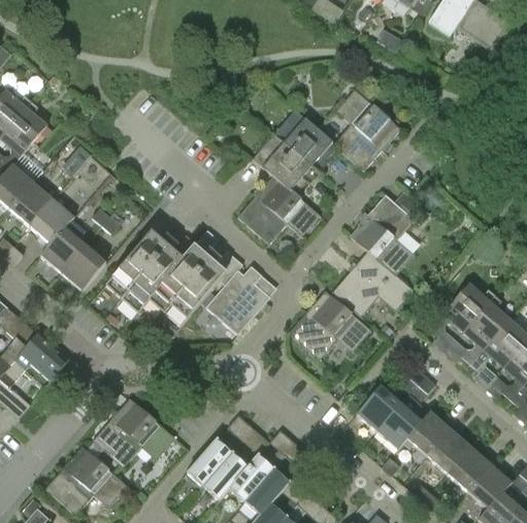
[(441,0),(428,22),(450,35),(458,22),(492,44),(507,21),(474,0),(441,0)]
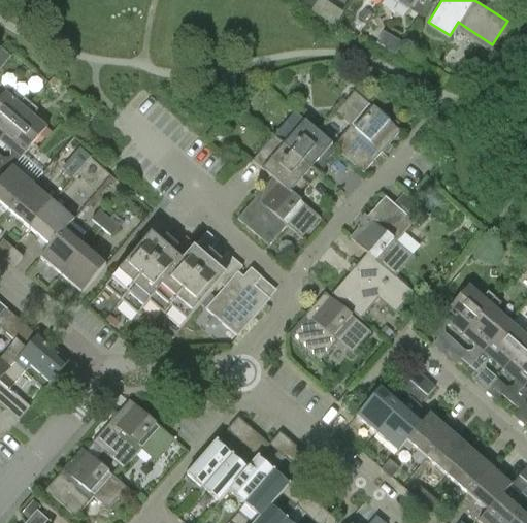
[(333,141),(335,145),(364,169),(400,128),(353,88),(335,108),(350,122),(333,141)]
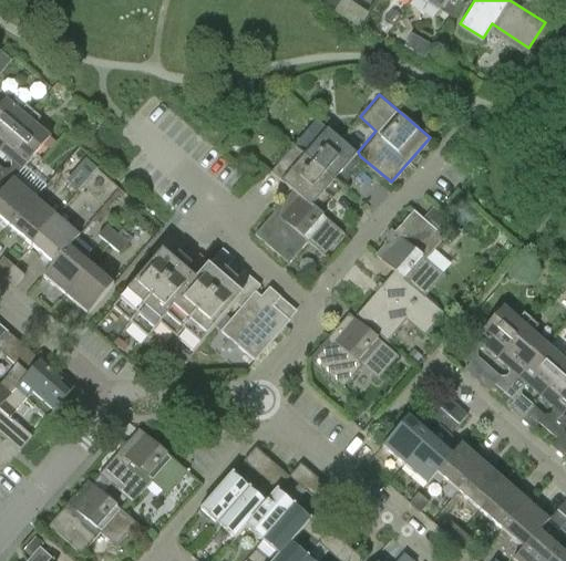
[(0,146),(1,147),(34,108),(27,102),(23,105),(18,105),(7,95),(0,103),(0,146)]
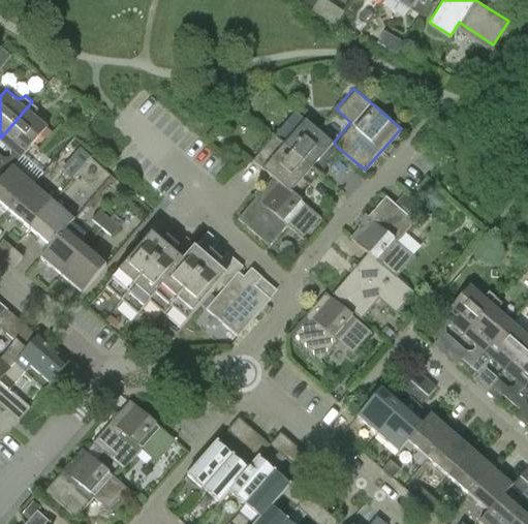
[(38,106),(32,101),(1,137),(11,146),(0,158),(0,175),(1,177),(8,170),(14,163),(48,125),(37,116),(36,110),(38,106)]
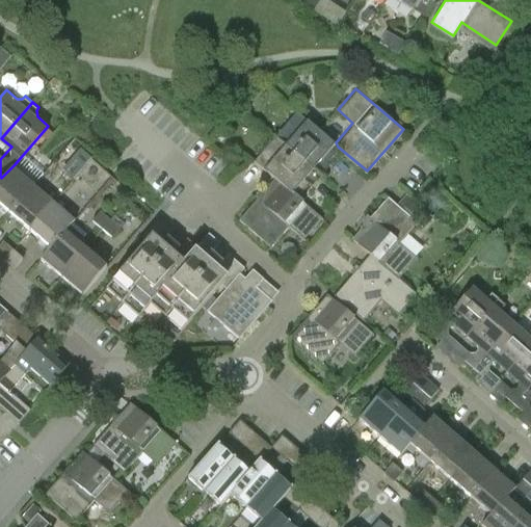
[(326,160),(338,147),(336,142),(296,109),(274,134),(303,159),(313,149),(326,160)]
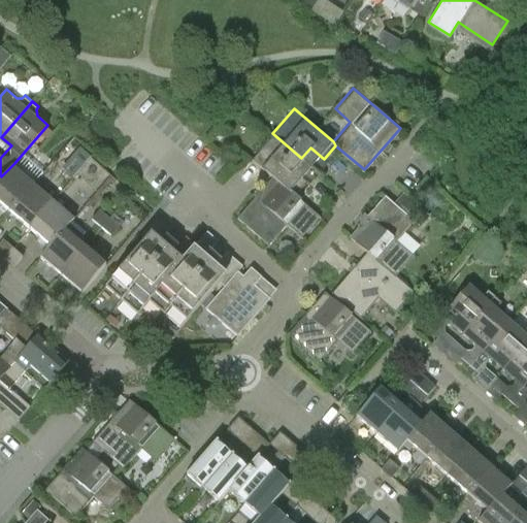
[(301,158),(272,133),(252,158),(272,175),(295,193),(306,180),(293,168),(301,158)]
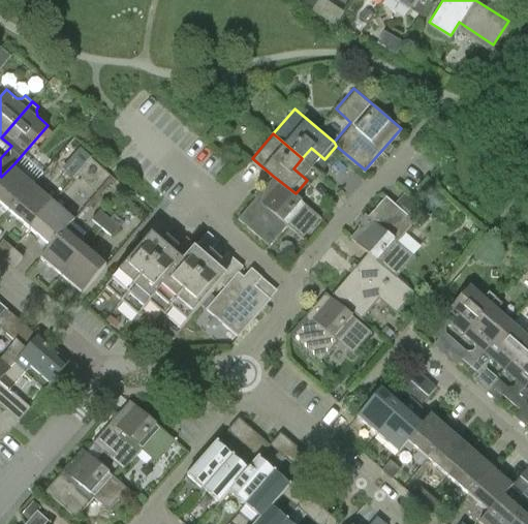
[(34,180),(14,163),(8,170),(1,177),(0,178),(0,199),(10,208),(34,180)]
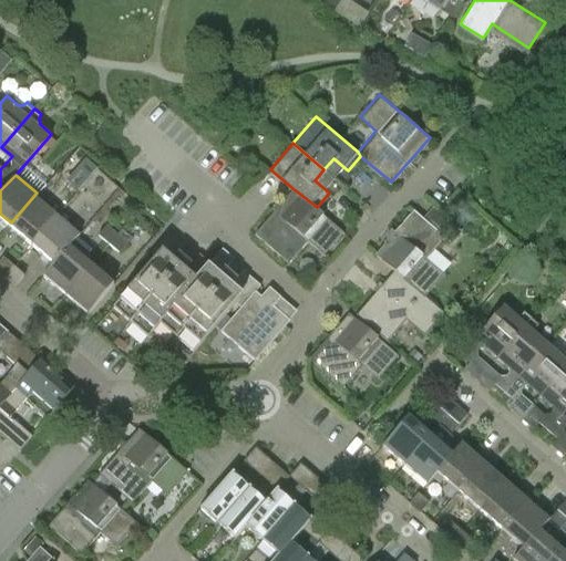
[(345,230),(317,207),(292,188),(255,232),(288,261),(307,238),(325,253),(345,230)]
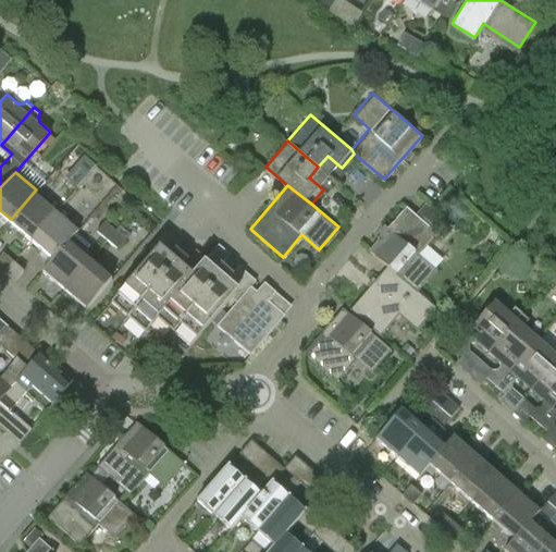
[(57,208),(36,189),(11,219),(32,237),(57,208)]
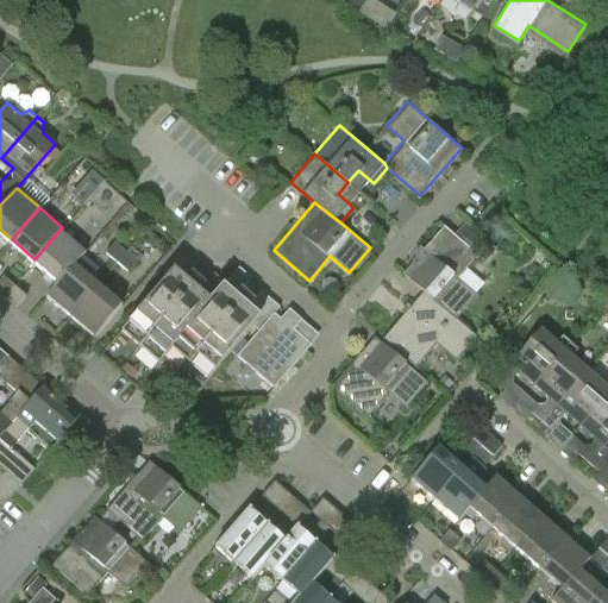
[(405,272),(424,289),(424,288),(458,316),(477,294),(458,277),(478,253),(484,258),(496,245),(465,219),(453,232),(445,225),(405,272)]
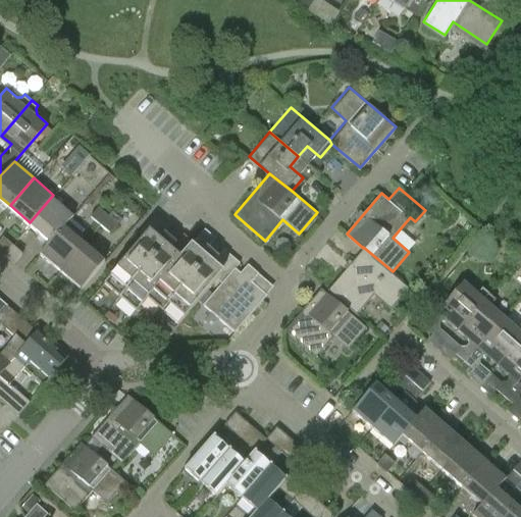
[(30,222),(50,240),(50,241),(64,223),(65,224),(74,213),(53,195),(30,222)]
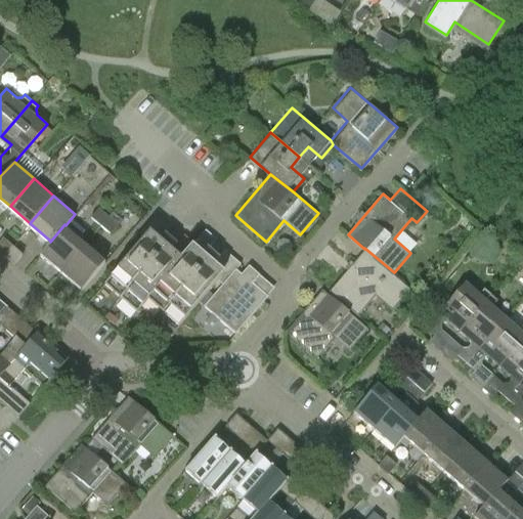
[(101,223),(110,213),(99,205),(91,214),(101,223)]
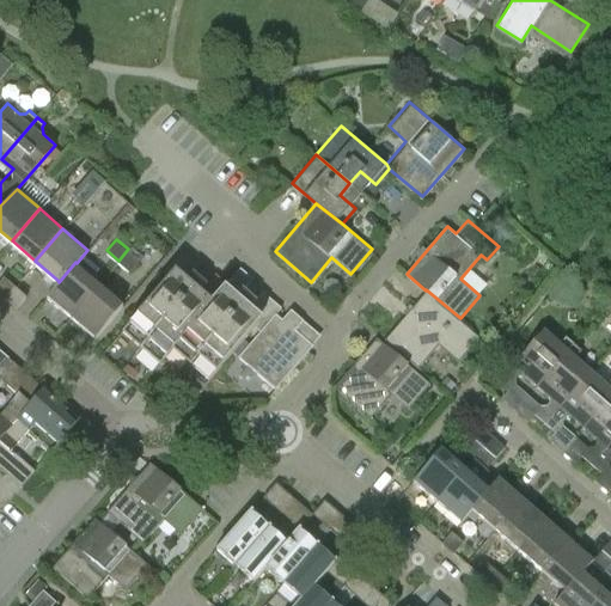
[(183,246),(167,264),(177,273),(193,255),(183,246)]
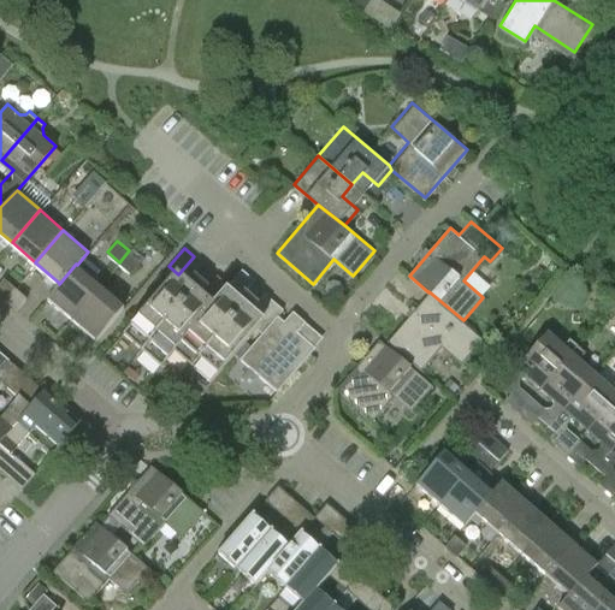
[(140,260),(129,250),(119,262),(130,271),(140,260)]
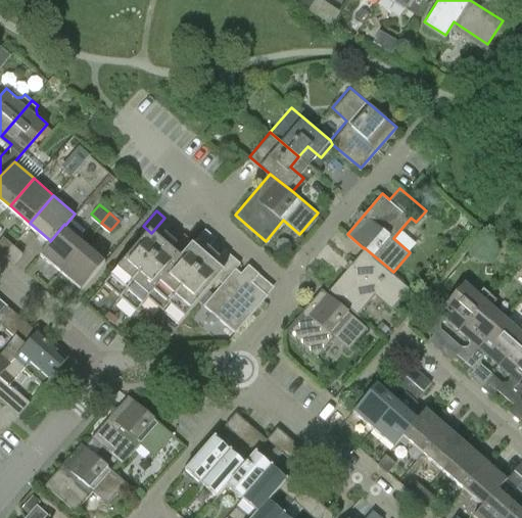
[(61,270),(85,241),(78,235),(87,225),(75,214),(65,225),(64,224),(50,241),(50,240),(40,251),(61,270)]
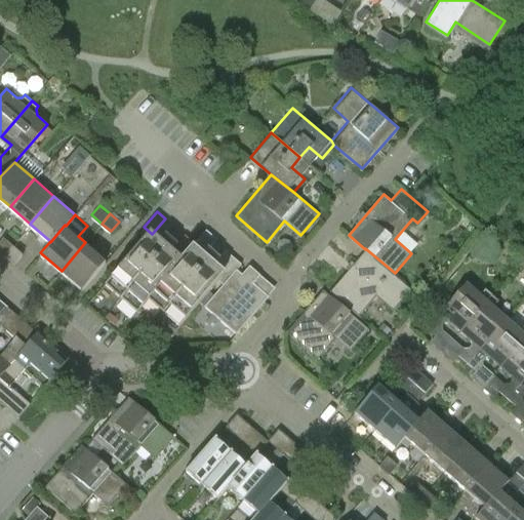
[(165,218),(152,234),(160,241),(166,234),(173,226),(165,218)]
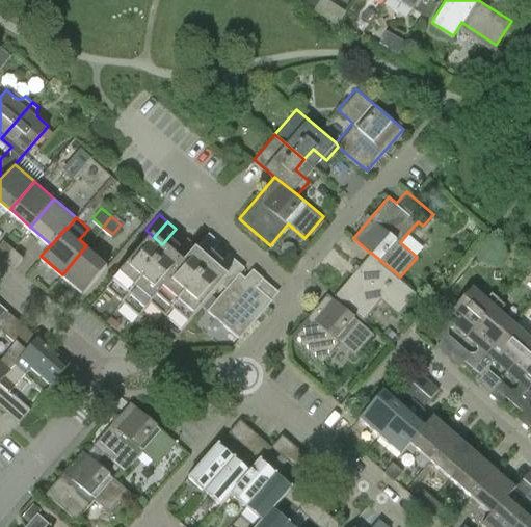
[(162,244),(154,237),(145,230),(142,233),(142,237),(145,240),(106,286),(138,313),(150,300),(198,244),(188,236),(179,245),(168,237),(162,244)]
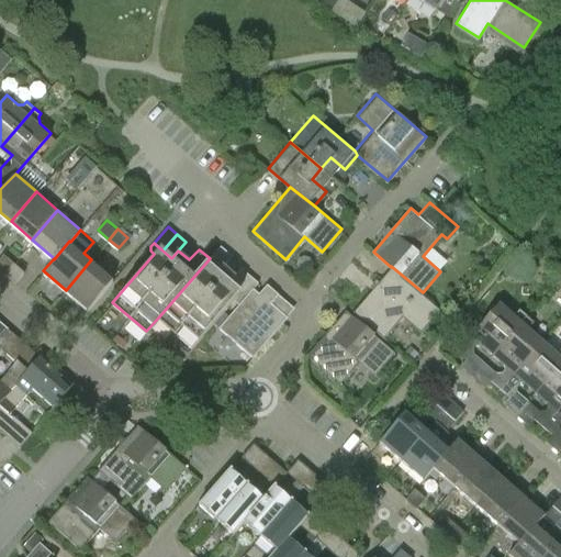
[(222,244),(210,258),(158,318),(192,346),(234,297),(239,302),(244,298),(236,291),(227,283),(234,275),(224,266),(233,255),(222,244)]
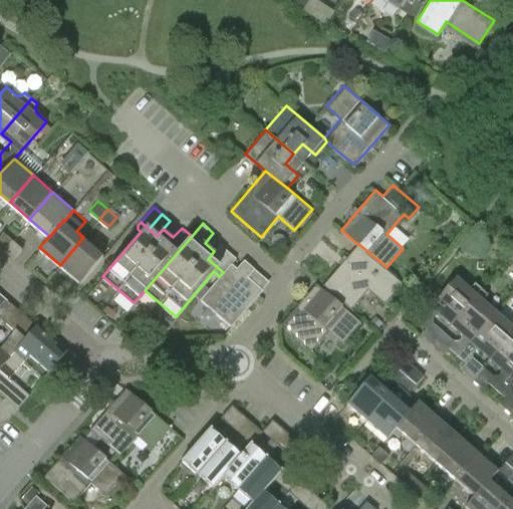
[(0,243),(5,248),(13,239),(3,230),(0,234),(0,243)]
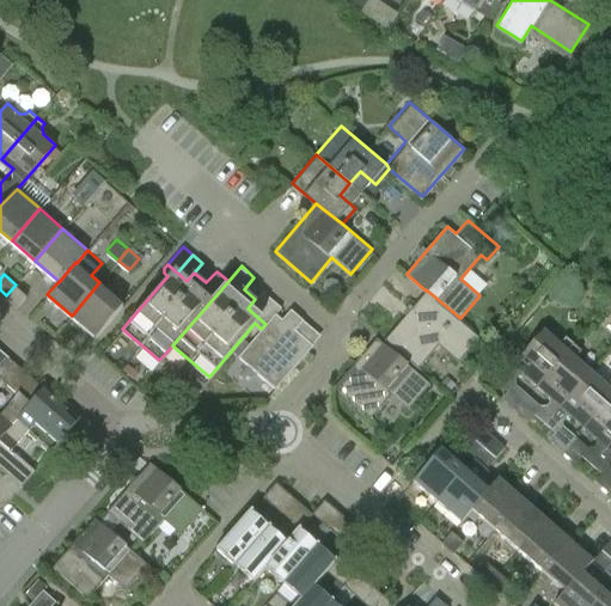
[(123,304),(99,282),(72,316),(96,336),(123,304)]
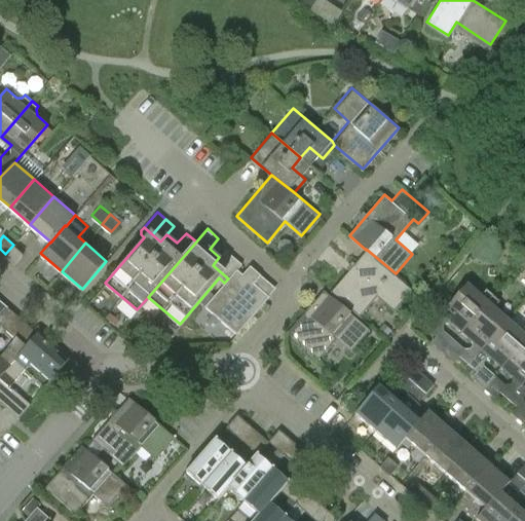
[(23,253),(13,245),(5,254),(15,262),(23,253)]
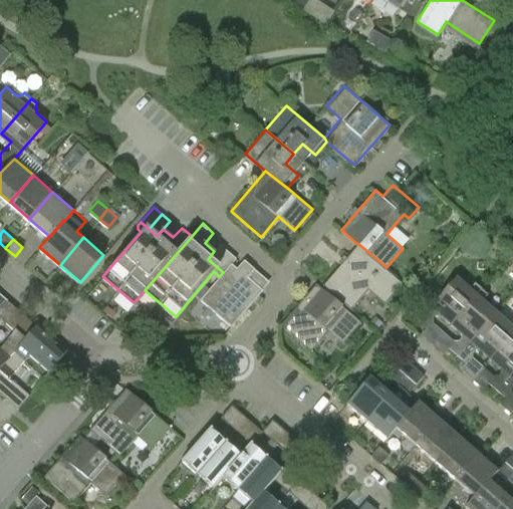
[(357,243),(357,244),(323,283),(351,307),(368,287),(386,302),(403,282),(387,267),(357,243)]
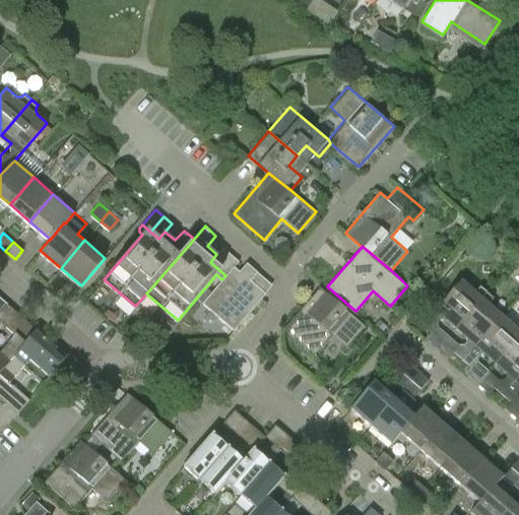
[(223,247),(216,254),(210,262),(218,269),(232,254),(223,247)]
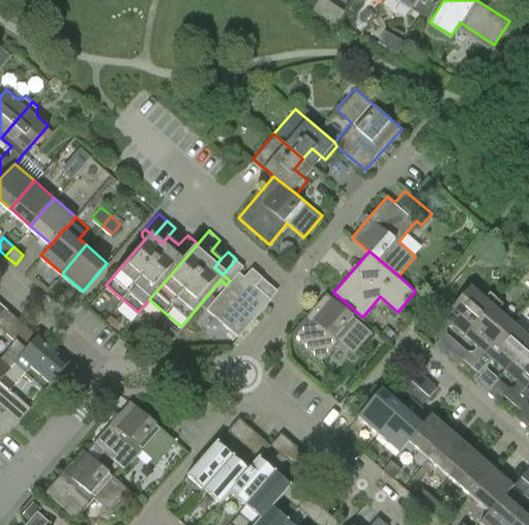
[(236,259),(223,274),(230,281),(237,272),(237,273),(244,265),(236,259)]
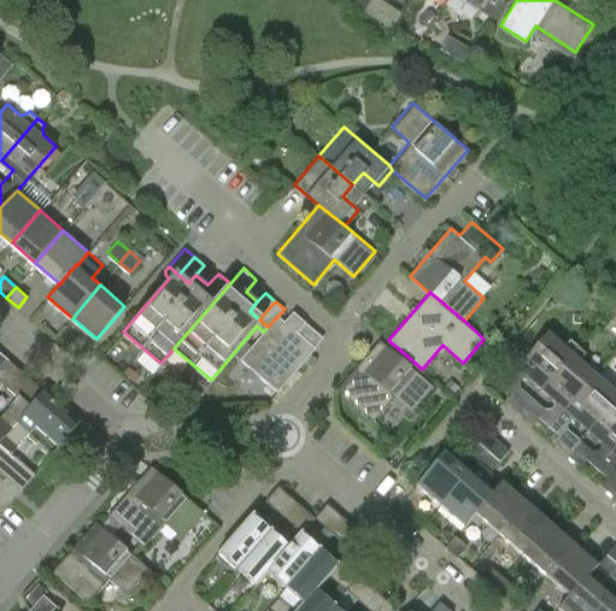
[(276,317),(268,327),(263,332),(241,358),(280,391),(312,352),(305,346),(310,341),(298,330),(306,321),(294,310),(282,323),(276,318),(276,317)]
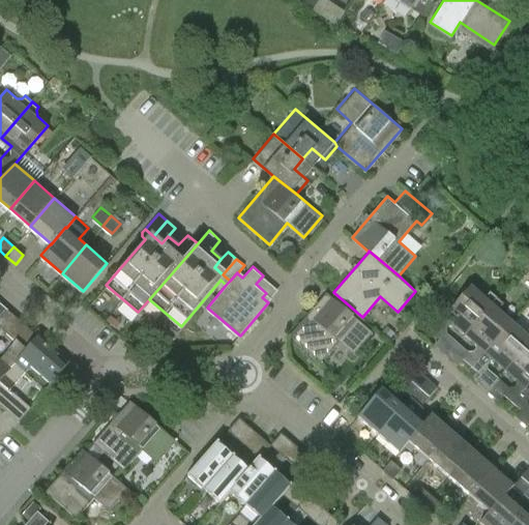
[(464,332),(497,294),(490,288),(486,292),(481,292),(470,284),(431,328),(441,338),(452,323),(464,332)]
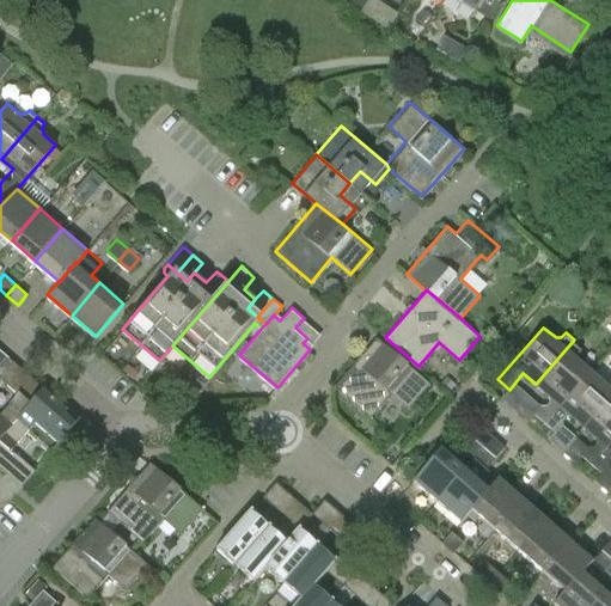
[(409,409),(431,384),(377,337),(335,385),(371,416),(391,393),(409,409)]
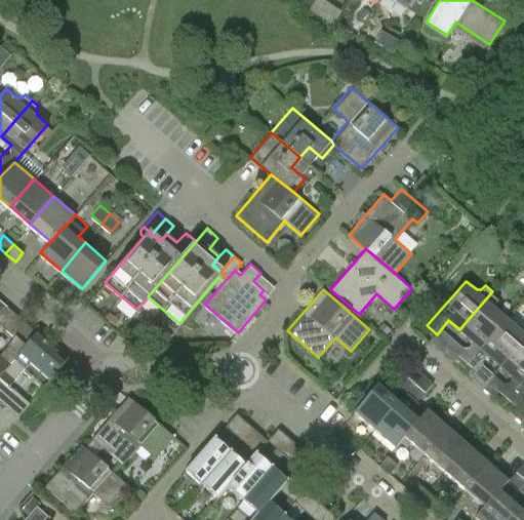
[(498,297),(492,291),(459,329),(469,337),(456,352),(468,361),(507,316),(496,307),(495,302),(498,297)]
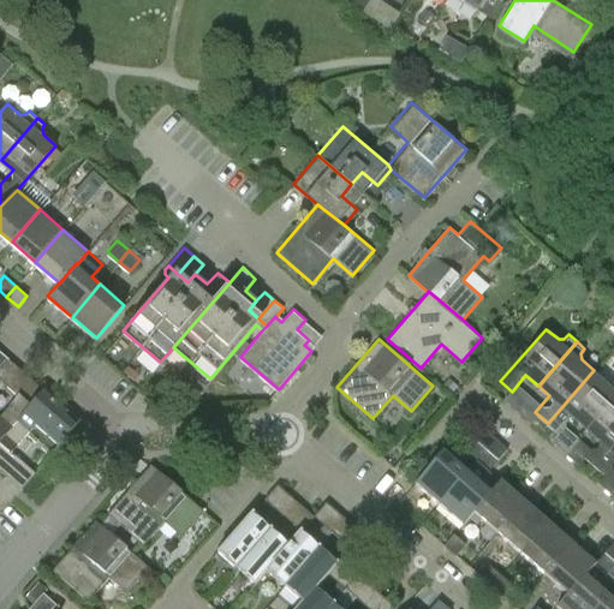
[(21,366),(10,357),(0,366),(0,376),(6,383),(18,393),(0,413),(0,437),(45,387),(21,366)]
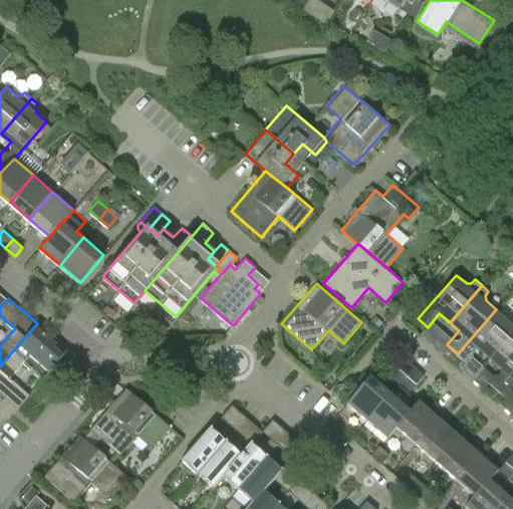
[(479,348),(489,356),(512,328),(512,316),(511,318),(506,318),(496,309),(458,353),(467,361),(479,348)]
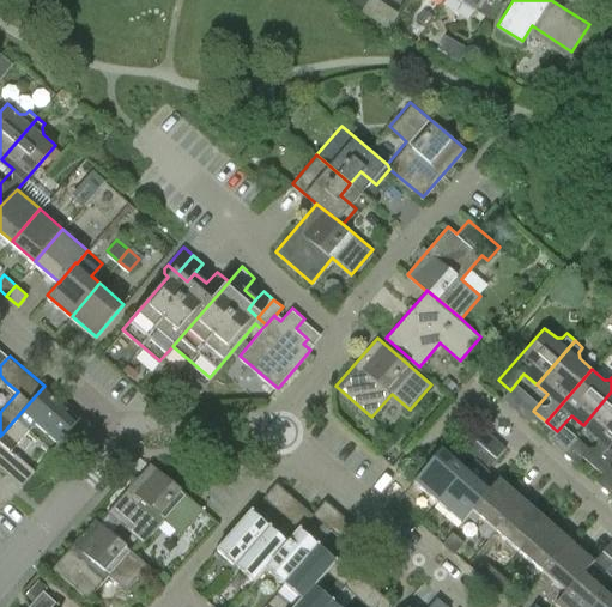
[(44,386),(0,436),(0,467),(8,474),(20,485),(35,468),(12,448),(36,420),(59,441),(79,418),(44,386)]
